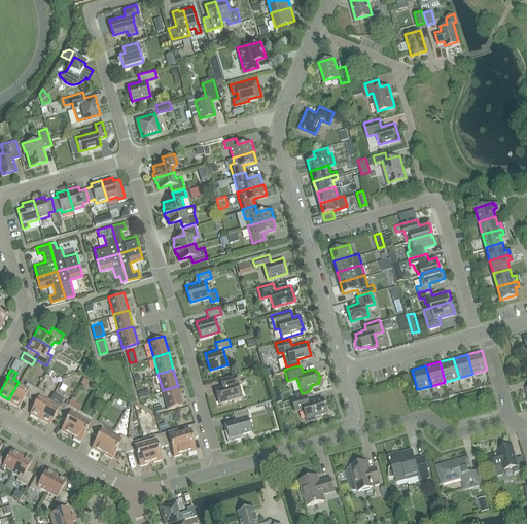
[(241,380),(238,373),(220,378),(222,385),(215,387),(219,402),(242,395),(238,381),(241,380)]
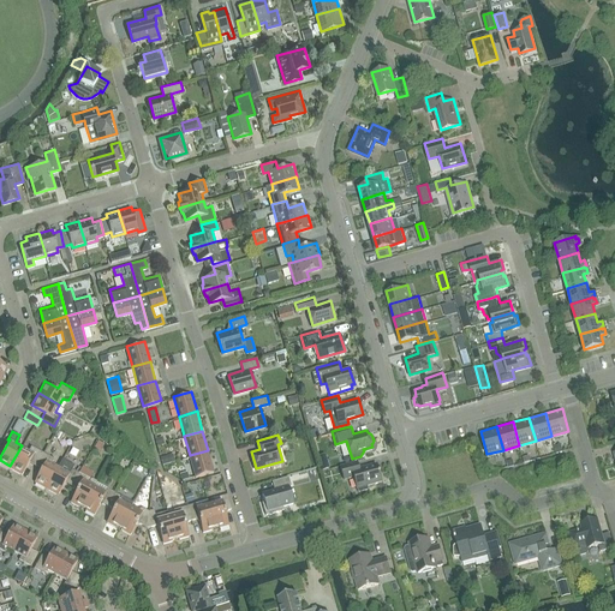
[(22,445),(10,466),(22,473),(29,460),(35,463),(42,450),(31,444),(29,449),(22,445)]
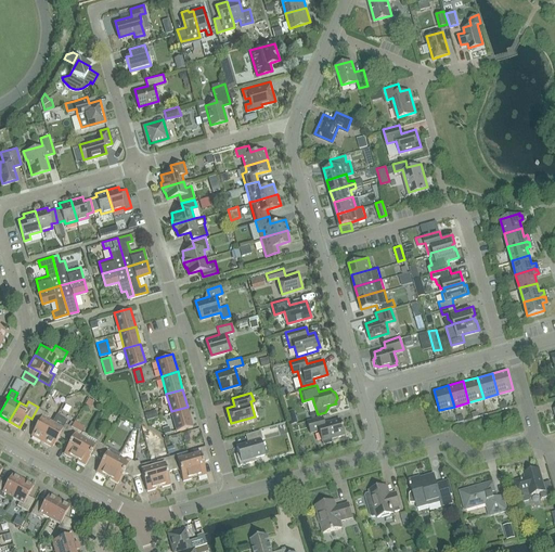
[(38,422),(31,434),(42,439),(52,421),(47,418),(49,412),(38,407),(31,419),(38,422)]
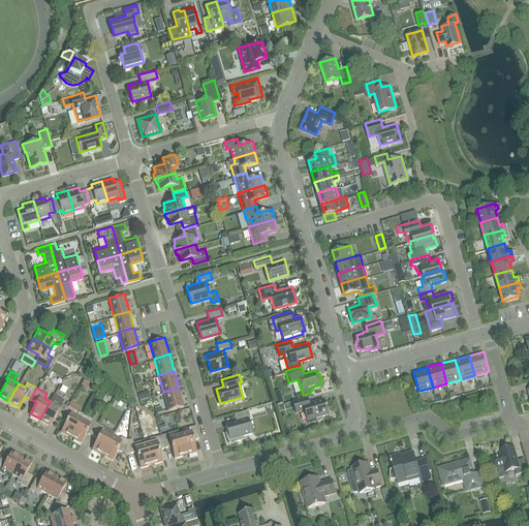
[(168,409),(184,404),(179,388),(163,392),(168,409)]
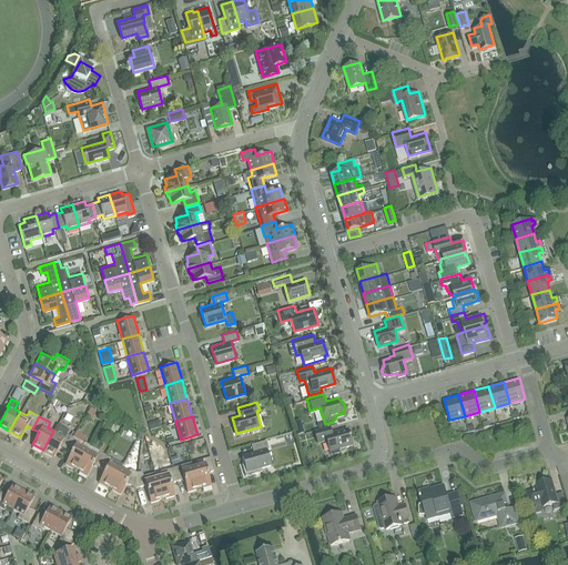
[(314,429),(317,439),(325,435),(330,450),(331,453),(340,450),(338,447),(352,443),(347,426),(331,432),(330,425),(314,429)]
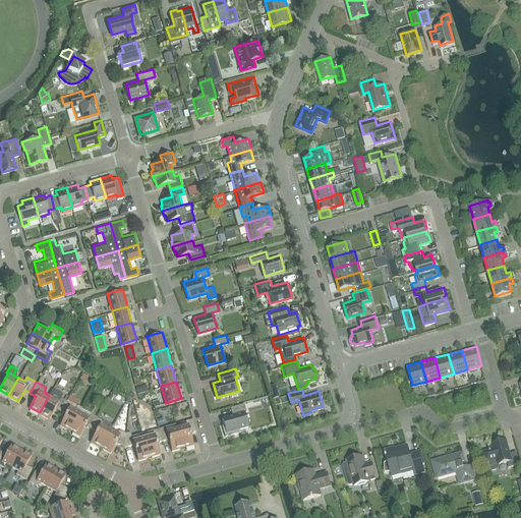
[(60,410),(67,399),(56,393),(54,397),(49,395),(40,412),(49,418),(55,407),(60,410)]
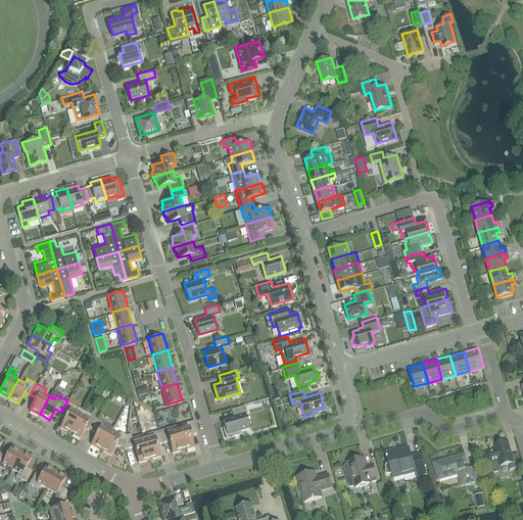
[(60,412),(66,415),(60,425),(67,429),(68,428),(70,430),(82,409),(82,408),(78,406),(67,400),(60,412)]
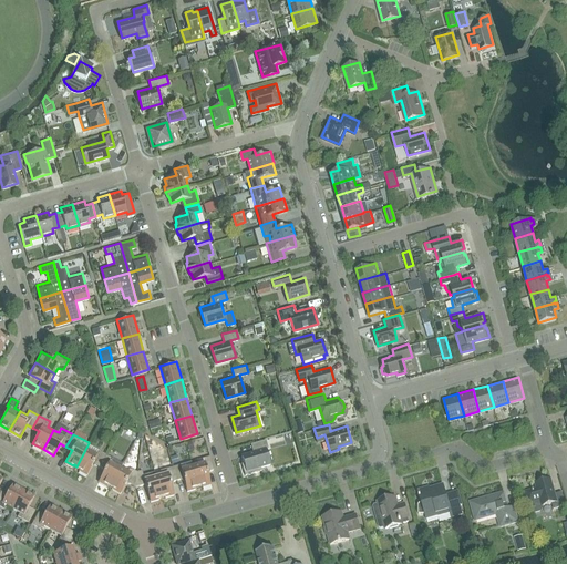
[(254,451),(241,454),(244,461),(241,462),(245,473),(261,469),(260,465),(270,462),(266,448),(268,447),(266,438),(251,442),(254,451)]
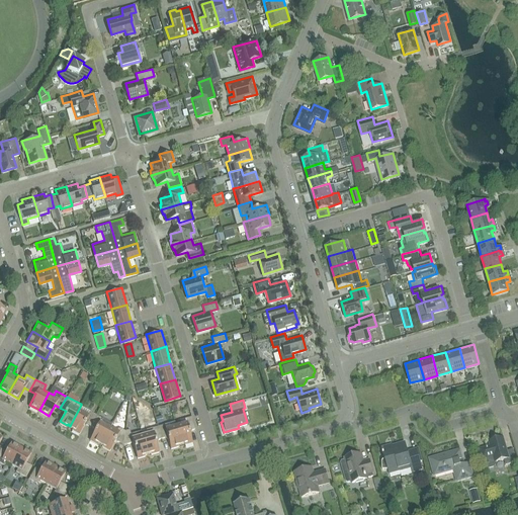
[(72,428),(79,432),(85,421),(91,424),(97,413),(91,410),(82,405),(81,405),(70,426),(73,427),(72,428)]
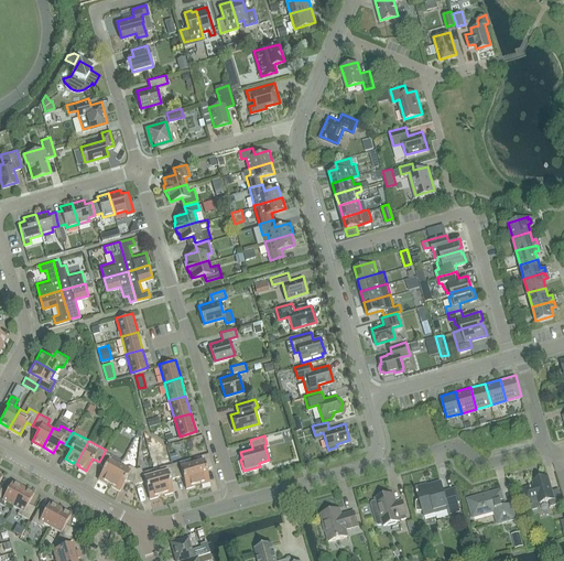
[(117,456),(106,450),(99,462),(105,465),(98,477),(106,482),(107,481),(109,482),(119,464),(115,461),(117,456)]
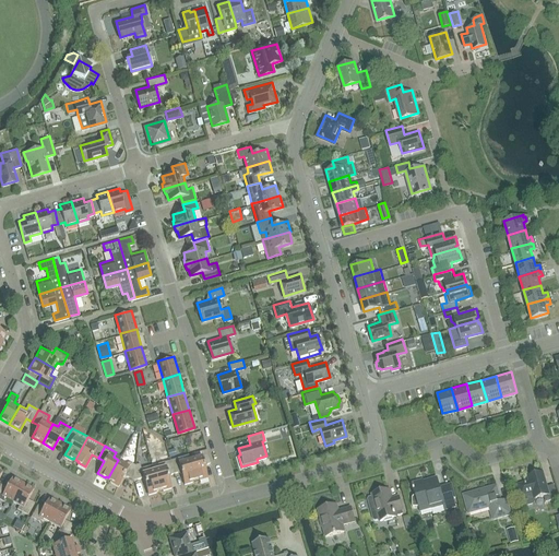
[(195,457),(190,458),(195,477),(199,476),(199,478),(207,475),(204,463),(211,461),(206,448),(194,451),(195,457)]
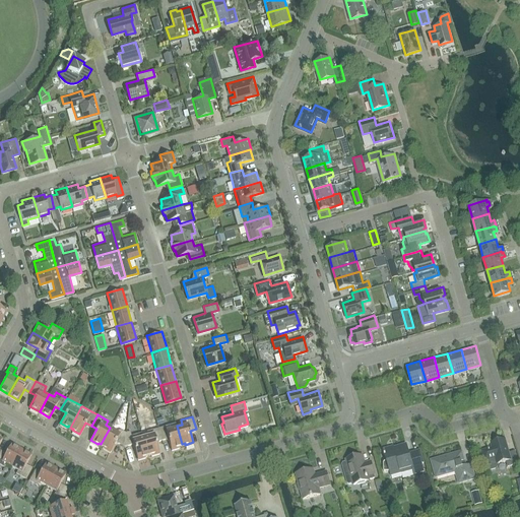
[(182,444),(177,426),(175,422),(165,425),(158,426),(163,438),(168,437),(172,449),(180,446),(179,445),(182,444)]
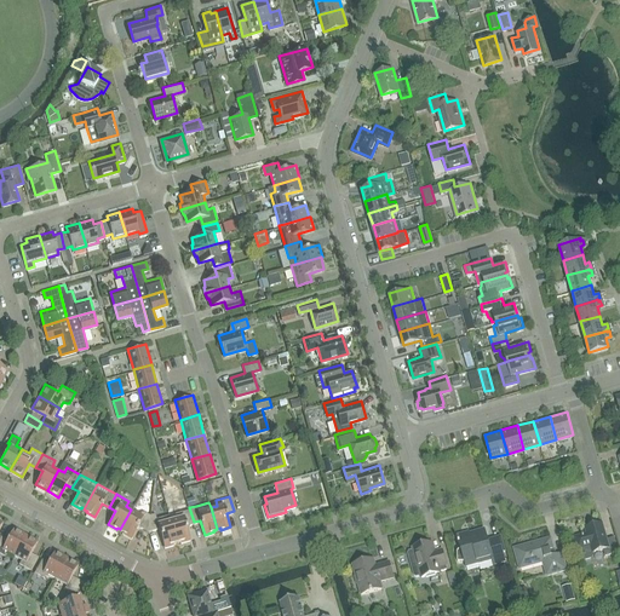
[(194,522),(189,507),(176,512),(177,517),(171,519),(177,541),(181,540),(181,541),(190,539),(187,524),(194,522)]
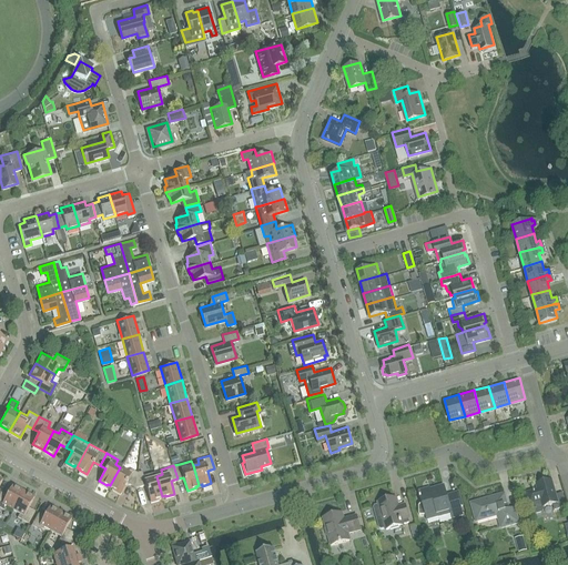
[(127,481),(135,486),(138,471),(132,467),(124,470),(120,467),(110,485),(113,487),(112,488),(120,493),(127,481)]
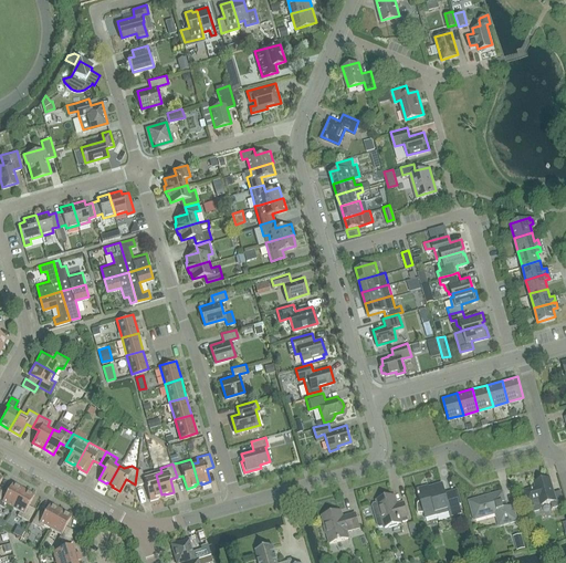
[(137,469),(135,485),(145,481),(150,499),(158,497),(158,496),(161,494),(156,475),(154,469),(143,472),(142,468),(137,469)]
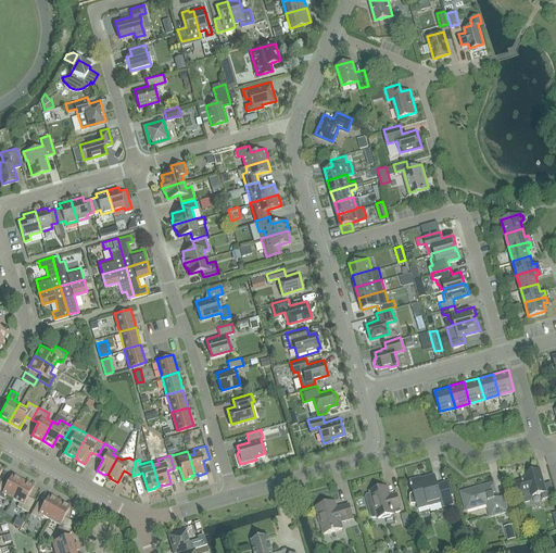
[(518,492),(519,491),(521,497),(522,499),(525,499),(530,498),(531,497),(532,493),(541,491),(543,497),(555,493),(551,480),(544,481),(540,467),(525,472),(527,477),(515,480),(518,492)]
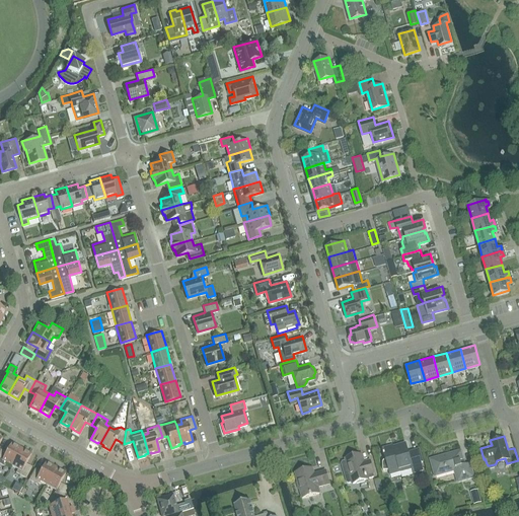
[(0,449),(0,461),(4,464),(6,460),(12,464),(21,446),(12,441),(6,450),(1,447),(0,449)]
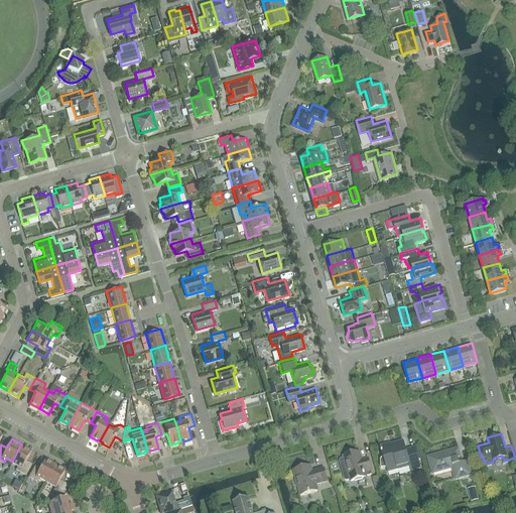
[(384,455),(382,456),(381,457),(380,458),(380,464),(381,465),(382,466),(387,466),(388,470),(389,472),(399,470),(398,467),(405,465),(405,464),(409,463),(411,468),(420,465),(418,458),(420,457),(417,444),(406,447),(403,438),(390,441),(390,440),(381,443),(384,455)]
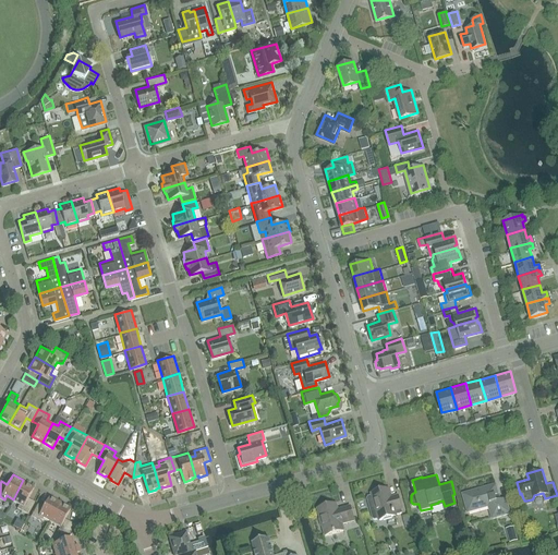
[(23,480),(13,499),(20,503),(17,506),(21,508),(27,511),(34,499),(28,496),(34,486),(23,480)]
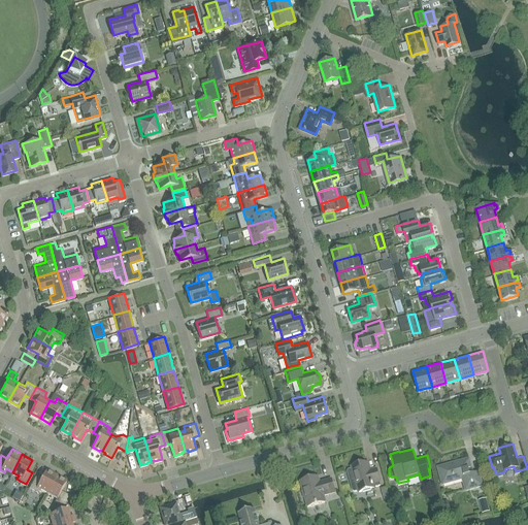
[(437,465),(442,482),(462,477),(465,488),(483,483),(479,469),(469,471),(468,466),(469,465),(470,465),(470,464),(471,464),(470,463),(469,456),(437,465)]
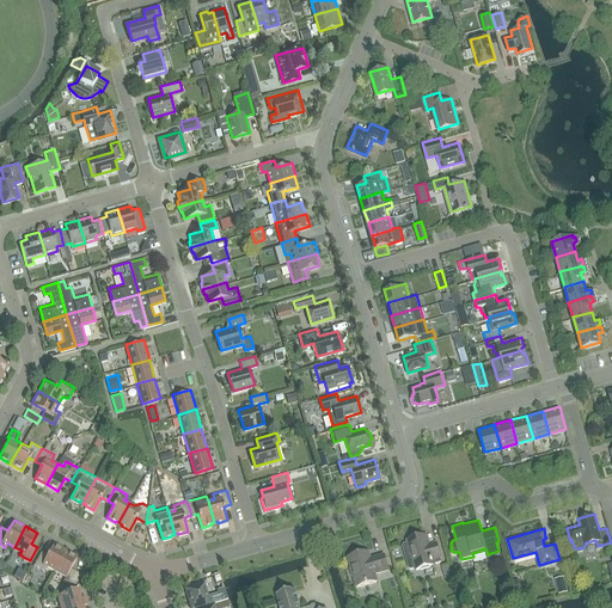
[(426,533),(408,538),(409,540),(404,541),(403,544),(409,565),(411,566),(416,565),(416,567),(434,563),(434,562),(441,559),(440,554),(436,541),(428,544),(426,533)]
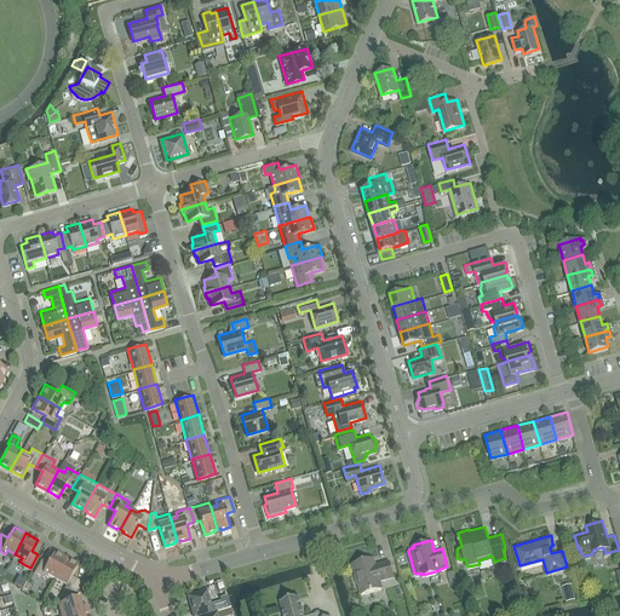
[(35,570),(44,575),(46,575),(47,573),(55,576),(67,556),(55,550),(49,560),(42,557),(35,570)]
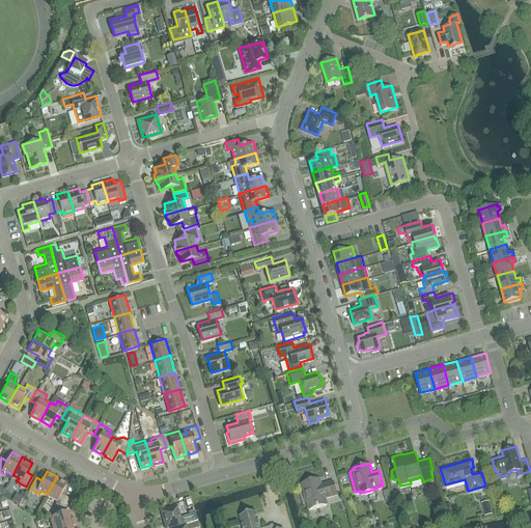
[(73,498),(67,495),(61,492),(67,481),(57,476),(47,494),(57,500),(55,503),(62,507),(67,506),(73,498)]
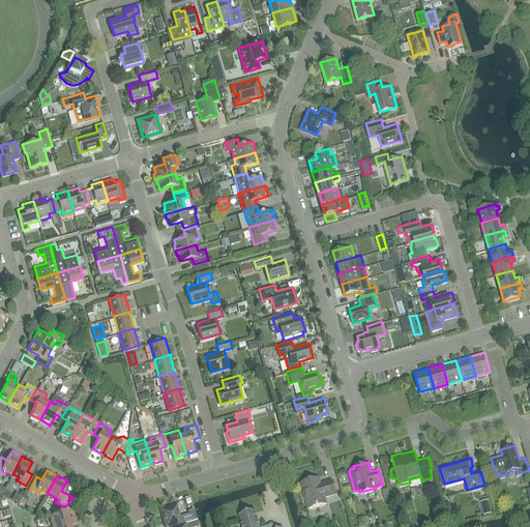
[(306,497),(308,506),(326,501),(325,495),(336,492),(332,478),(324,481),(321,482),(319,476),(301,480),(304,491),(303,491),(304,497),(306,497)]
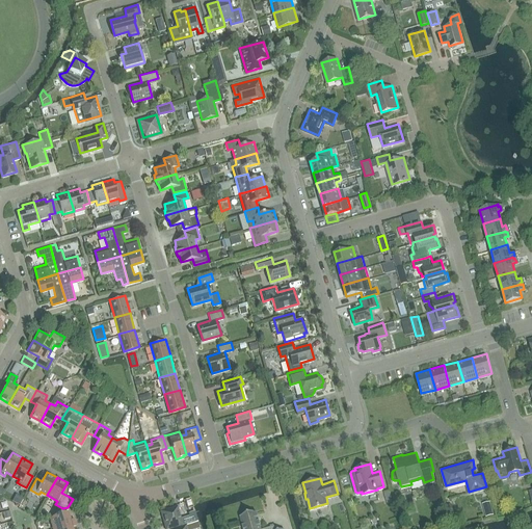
[(283,491),(275,492),(282,523),(289,521),(283,491)]
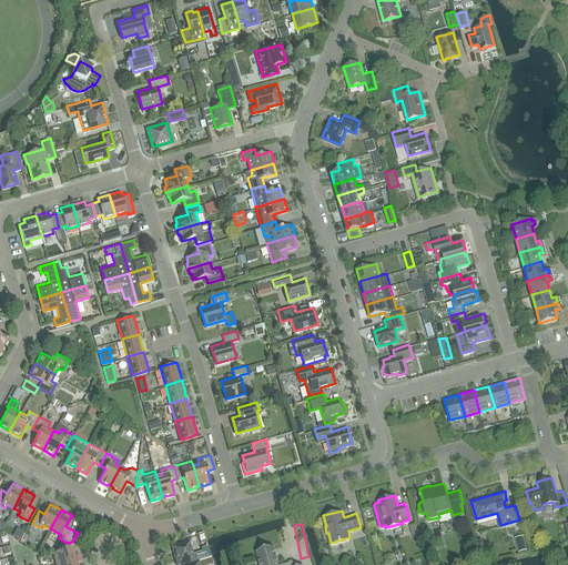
[(178,564),(181,563),(181,564),(195,560),(190,540),(172,544),(178,564)]
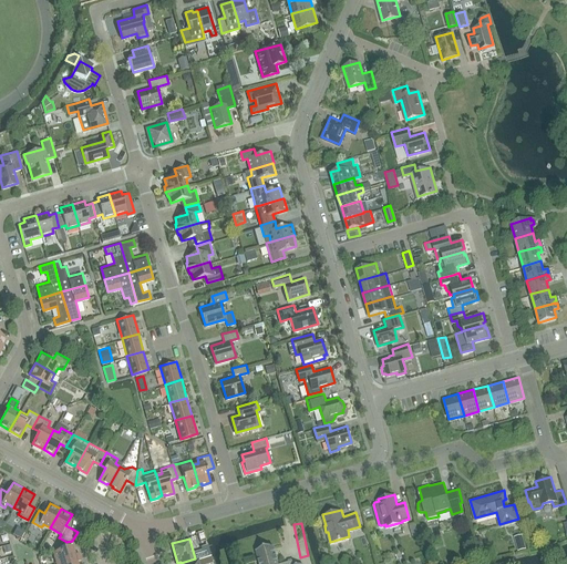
[(272,544),(256,550),(259,563),(302,563),(298,563),(295,563),(294,559),(278,563),(272,544)]
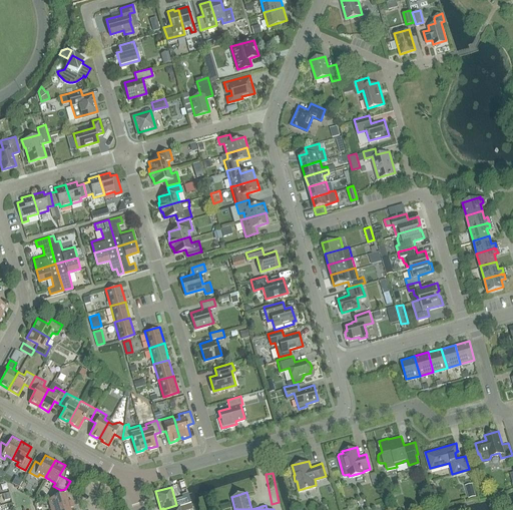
[(48,498),(51,509),(65,505),(64,501),(68,500),(66,493),(48,498)]
